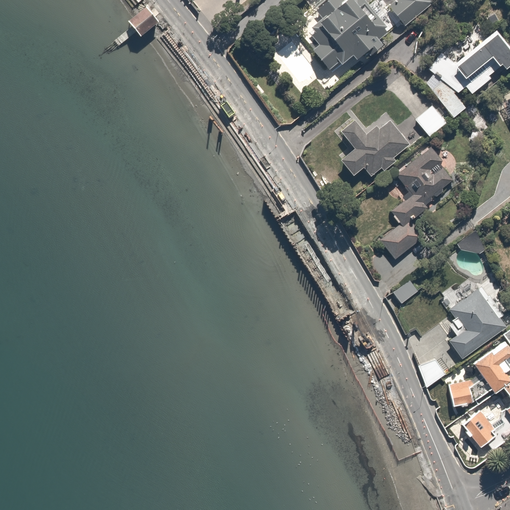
[(327,0),(315,10),(321,18),(306,31),(318,45),(313,49),(329,68),(341,59),(344,63),(366,45),(372,53),(389,38),(357,0),(349,0),(342,6),(337,0),(327,0)]
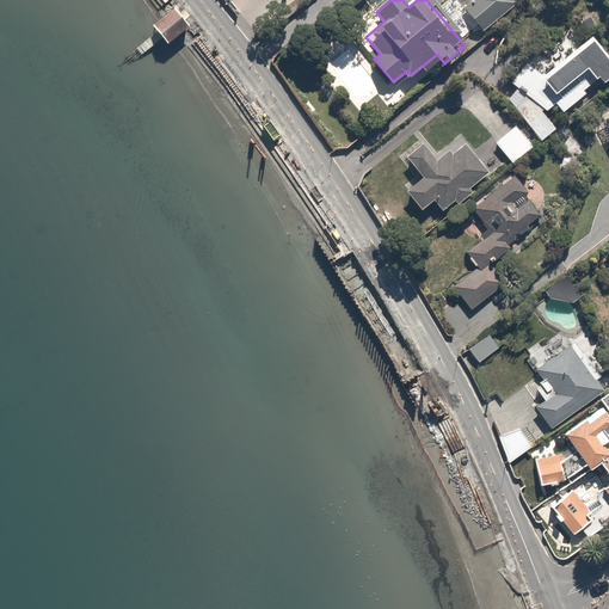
[(481,26),(510,1),(509,0),(481,0),(468,11),(481,26)]
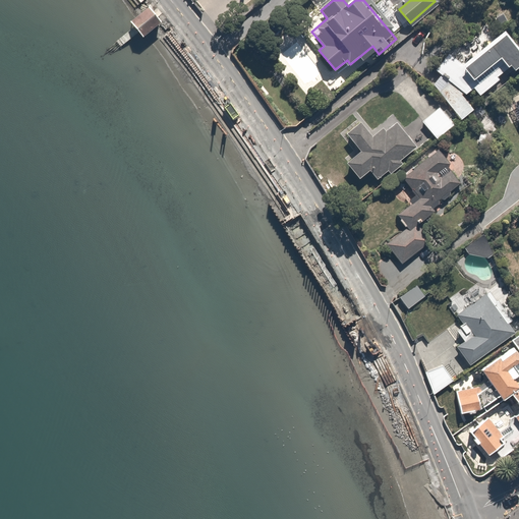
[(150,6),(131,20),(143,38),(163,22),(150,6)]
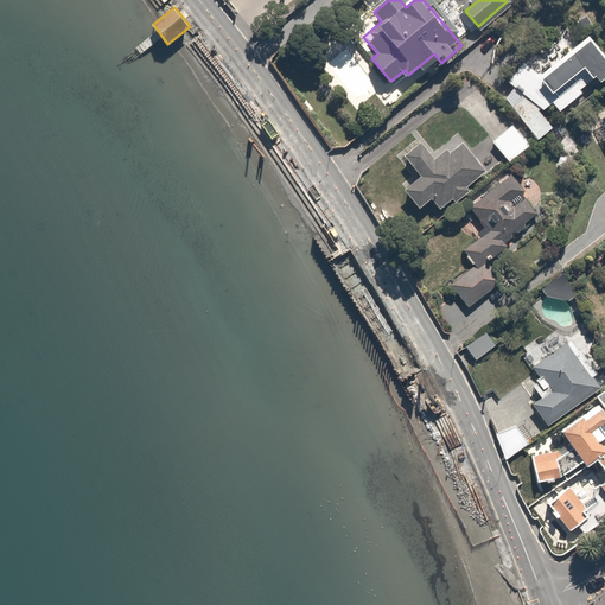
[(555,91),(558,94),(588,70),(598,82),(602,80),(604,83),(604,55),(594,42),(591,44),(587,40),(543,75),(547,80),(543,82),(552,94),(555,91)]
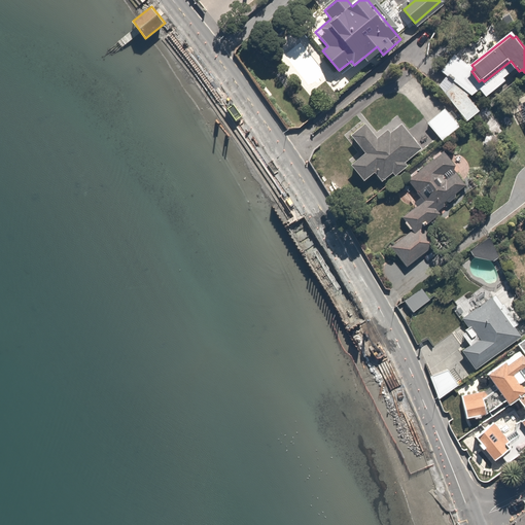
[(444,92),(464,118),(478,108),(457,81),(444,92)]
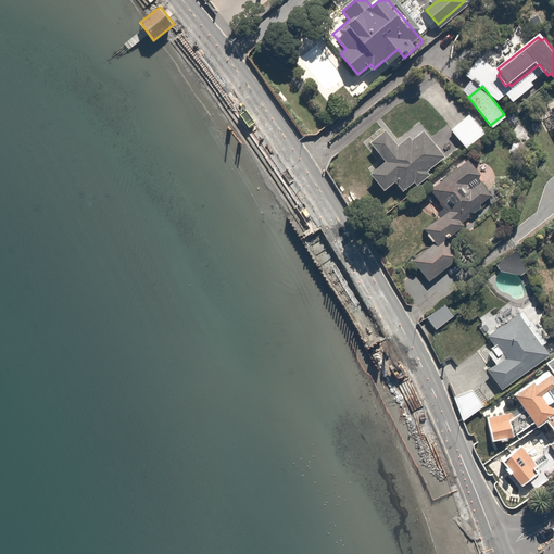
[(467,111),(449,128),(467,148),(485,131),(467,111)]
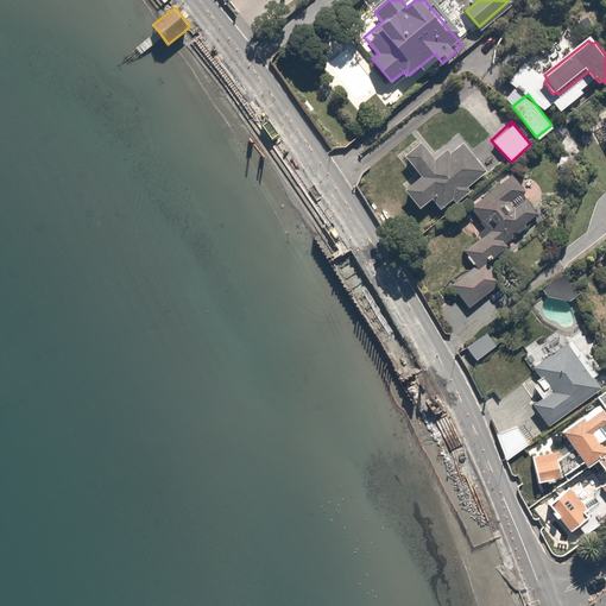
[(421,140),(403,155),(421,176),(404,189),(422,210),(436,199),(443,208),(459,195),(464,201),(494,176),(484,163),(492,156),(481,143),(472,151),(461,138),(435,158),(421,140)]
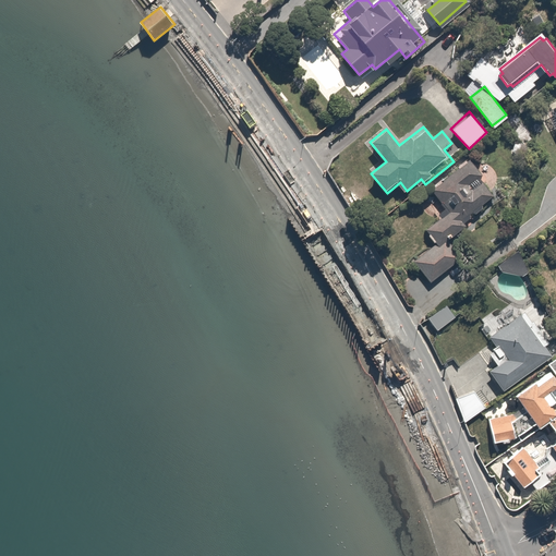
[(499,194),(476,159),(433,190),(445,208),(437,214),(440,218),(422,230),(431,243),(411,257),(428,283),(460,263),(446,241),(466,228),(461,220),(499,194)]
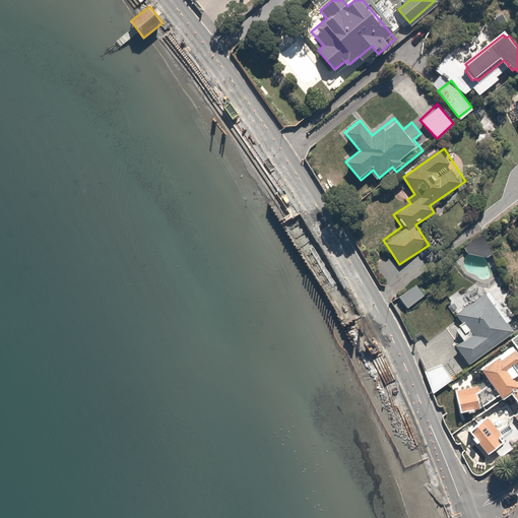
[(413,284),(409,283),(399,293),(399,297),(407,306),(412,306),(422,299),(422,294),(413,284)]
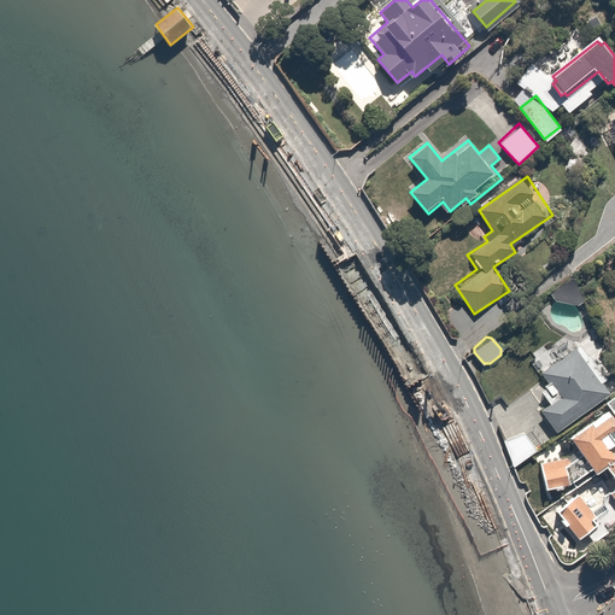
[(602,384),(572,345),(540,368),(551,381),(540,390),(550,403),(542,410),(561,434),(614,392),(614,384),(610,378),(602,384)]
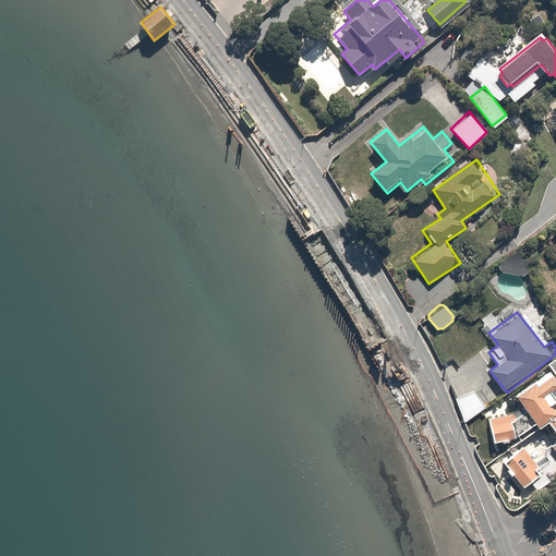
[(555,376),(551,370),(516,397),(542,431),(552,423),(555,430),(555,446),(554,448),(555,451),(555,408),(548,398),(555,391),(555,376)]
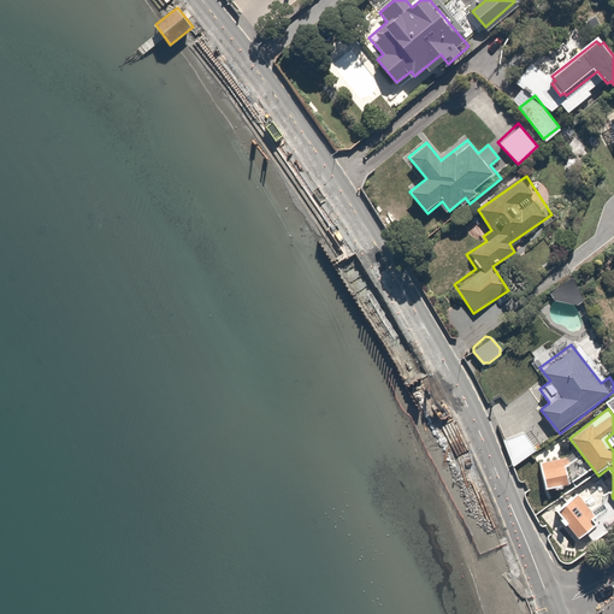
[(525,430),(501,438),(511,464),(533,454),(525,430)]
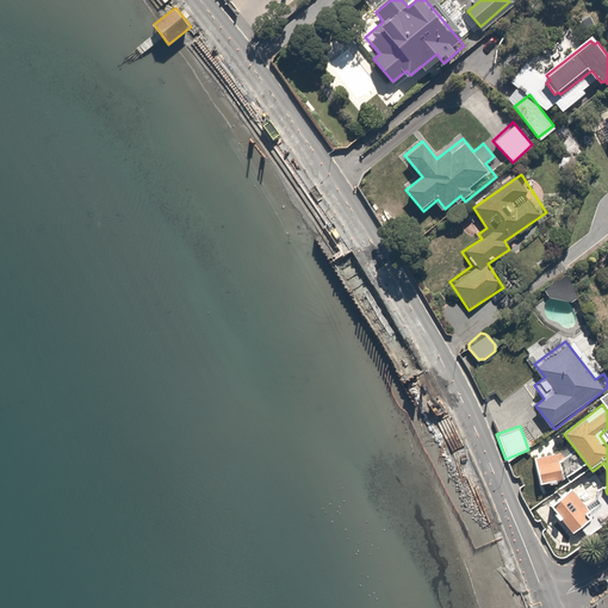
[(560,466),(559,461),(564,460),(562,450),(534,456),(540,484),(544,484),(545,488),(559,484),(559,481),(568,479),(565,465),(560,466)]
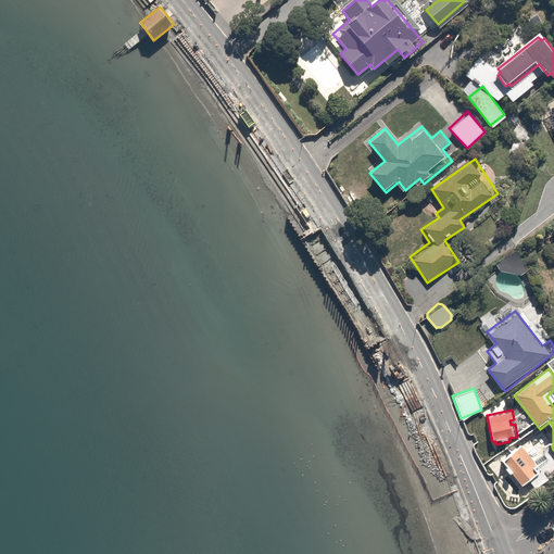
[(527,441),(503,462),(526,487),(553,462),(543,450),(533,460),(529,454),(533,450),(527,441)]
